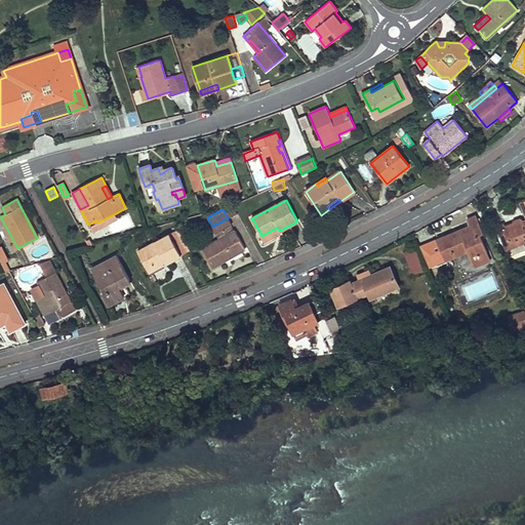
[(96,220),(88,225),(92,232),(117,219),(114,214),(97,223),(96,220)]
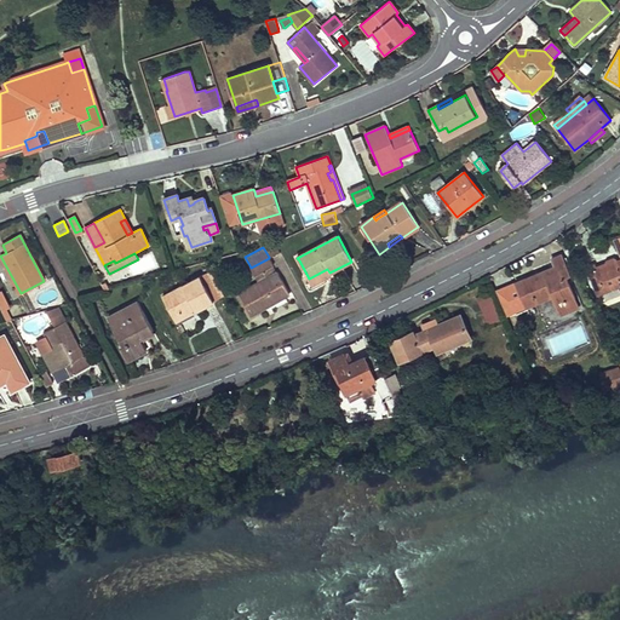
[(555,268),(516,283),(526,306),(552,296),(556,305),(577,297),(568,276),(572,275),(563,256),(551,259),(555,268)]
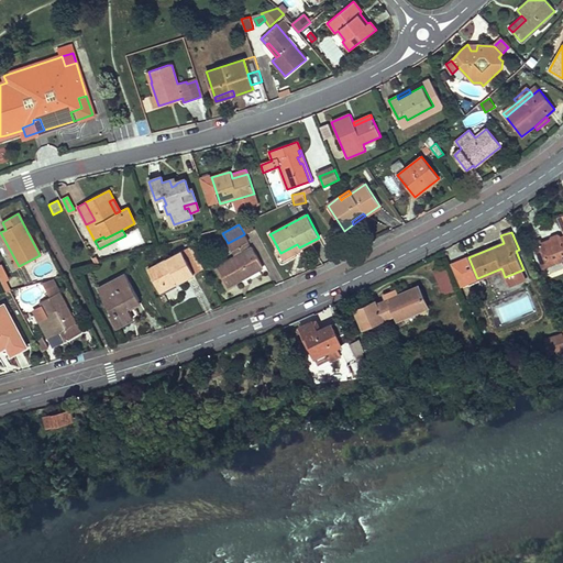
[(544,267),(562,258),(562,233),(561,232),(552,236),(550,240),(542,243),(541,239),(533,242),(544,267)]
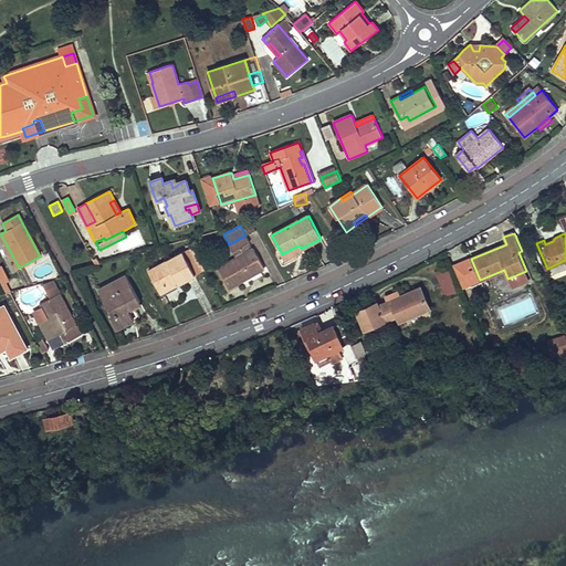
[(241,249),(243,254),(237,258),(218,269),(228,287),(229,287),(264,269),(253,249),(250,250),(248,244),(249,243),(250,243),(245,236),(229,244),(233,252),(241,249)]
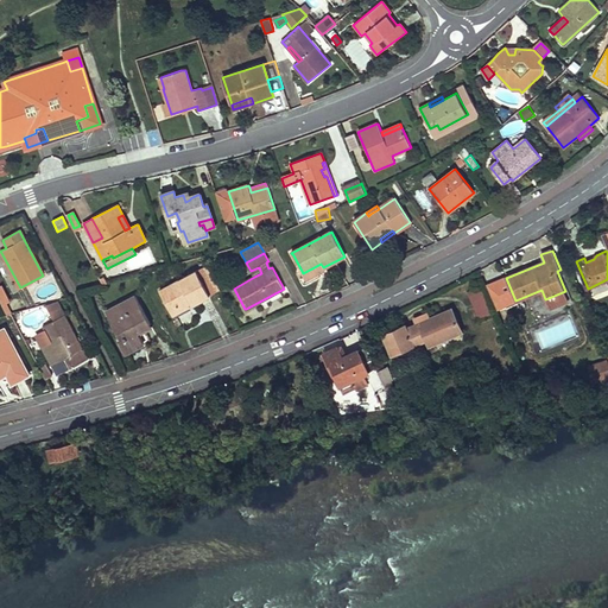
[(321,264),(303,273),(304,277),(305,278),(323,267),(321,264)]
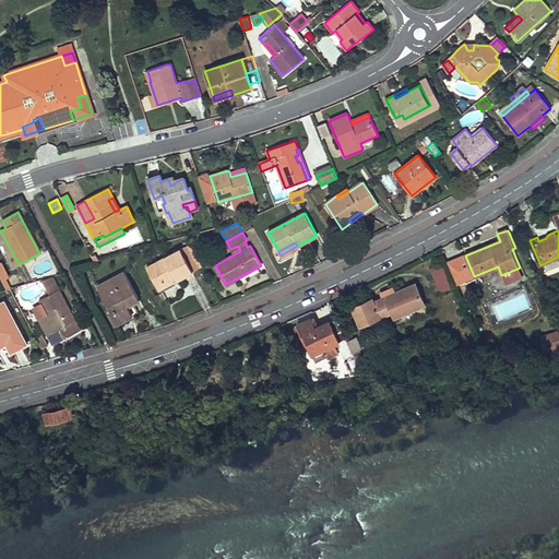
[(202,268),(190,245),(185,248),(146,268),(156,286),(174,277),(176,282),(202,268)]
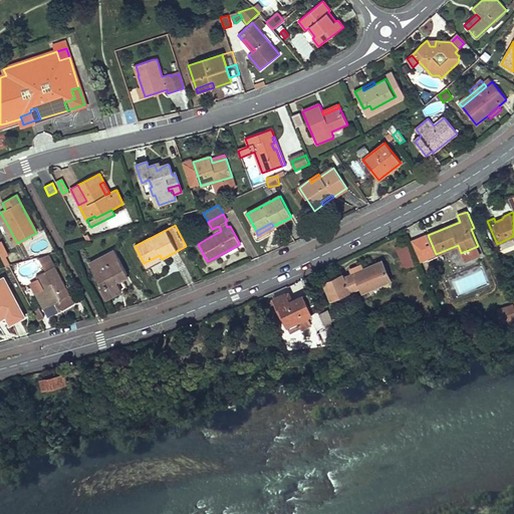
[(219,226),(212,229),(215,234),(221,231),(219,226)]
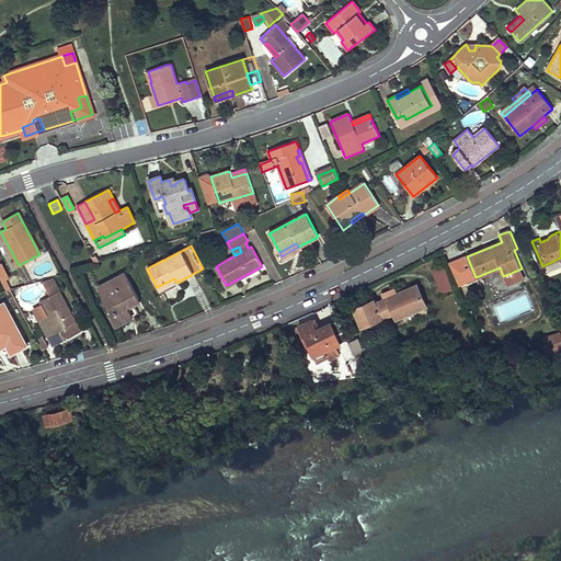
[(0,278),(1,282),(9,277),(2,263),(0,263),(0,278)]
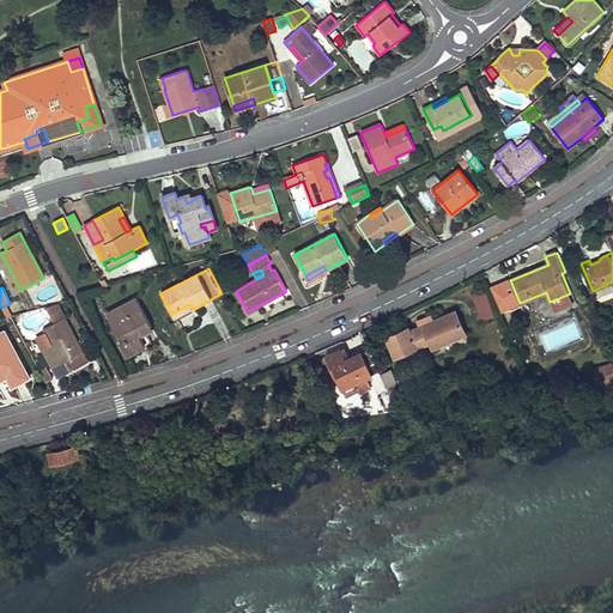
[(481,322),(496,317),(487,290),(472,295),(481,322)]
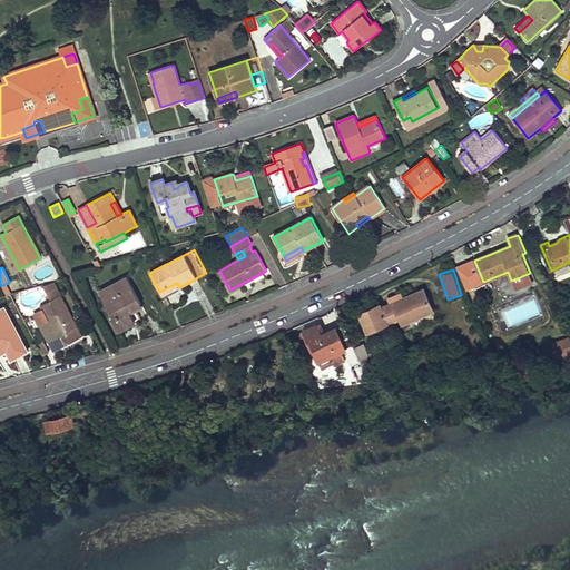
[(530,273),(511,281),(514,288),(533,282),(530,273)]
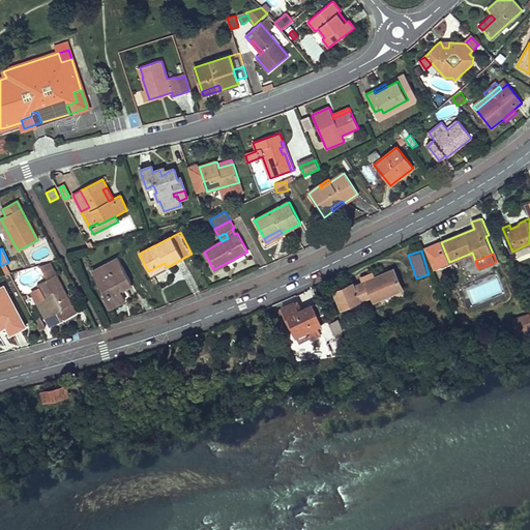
[(101,277),(110,294),(105,296),(102,297),(109,308),(124,300),(120,292),(119,290),(130,284),(117,259),(91,271),(96,281),(101,277)]
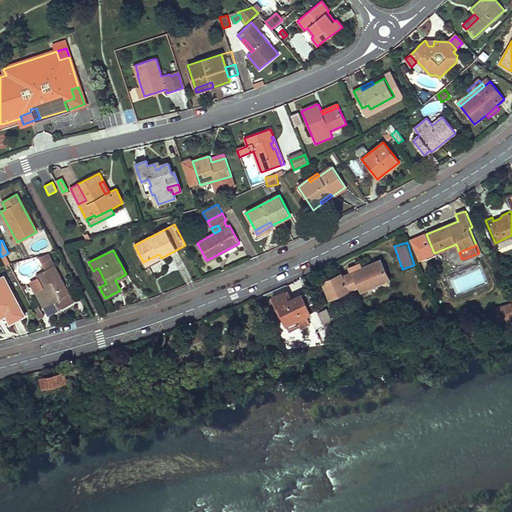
[(38,256),(42,263),(51,258),(48,253),(38,256)]
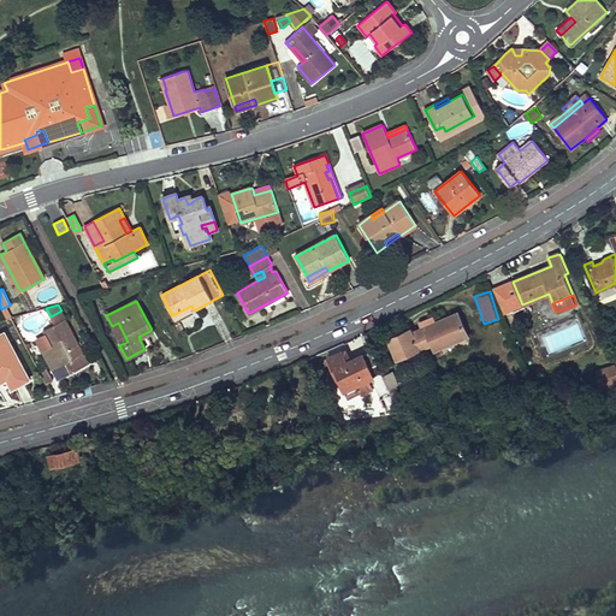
[(191,306),(172,315),(175,320),(194,311),(191,306)]
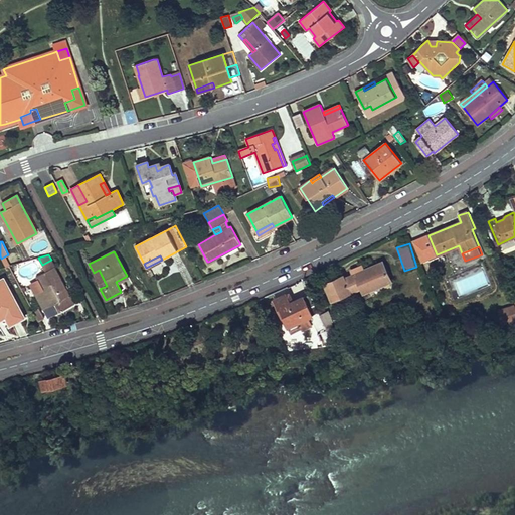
[(45,272),(35,277),(42,289),(42,290),(51,306),(43,310),(47,318),(74,304),(51,260),(42,265),(45,272)]
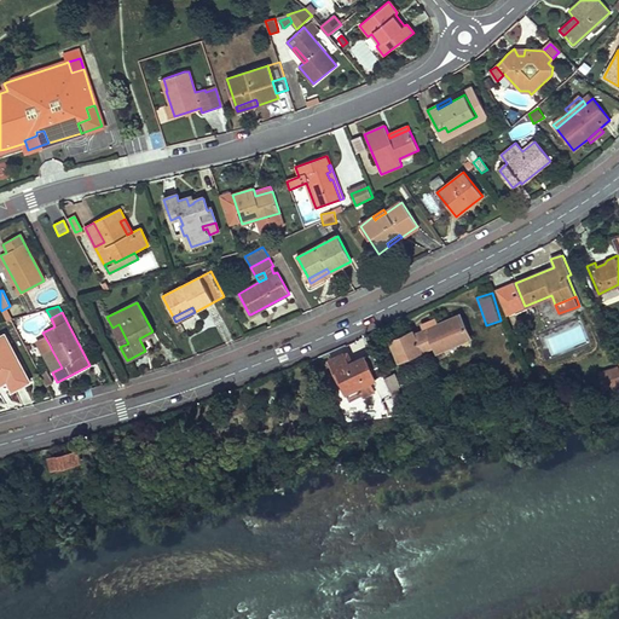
[(412,331),(392,341),(400,360),(435,345),(438,352),(470,339),(461,316),(438,325),(426,331),(414,336),(412,331)]
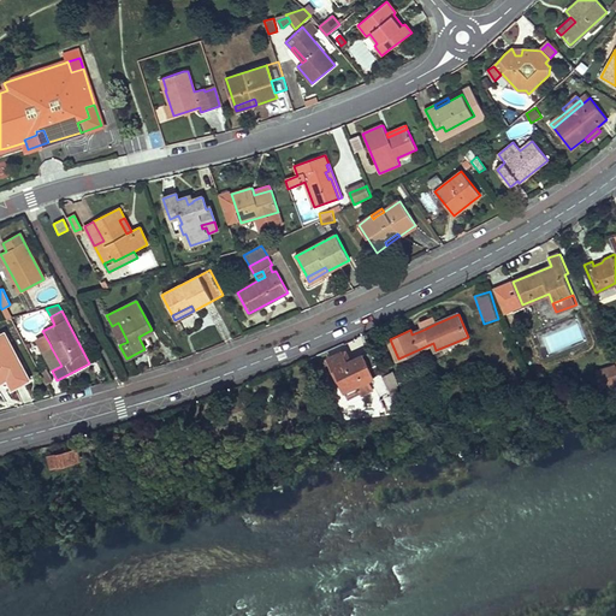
[(190,317),(179,319),(182,327),(191,325),(190,317)]
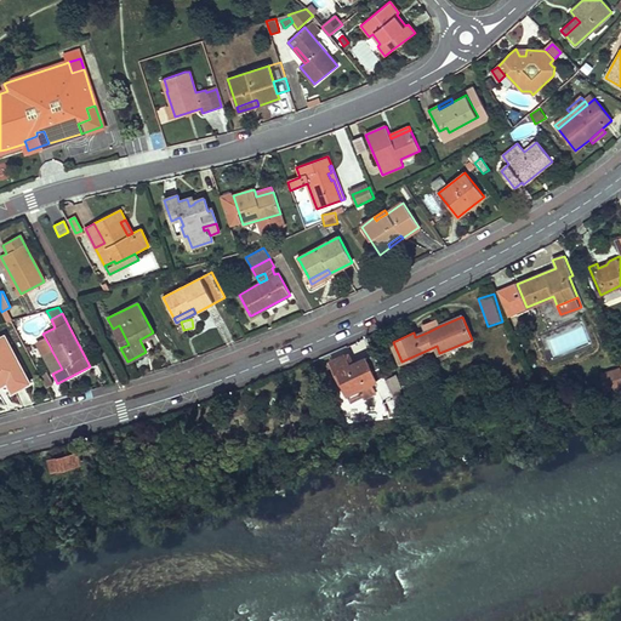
[(425,328),(427,332),(439,326),(437,322),(425,328)]
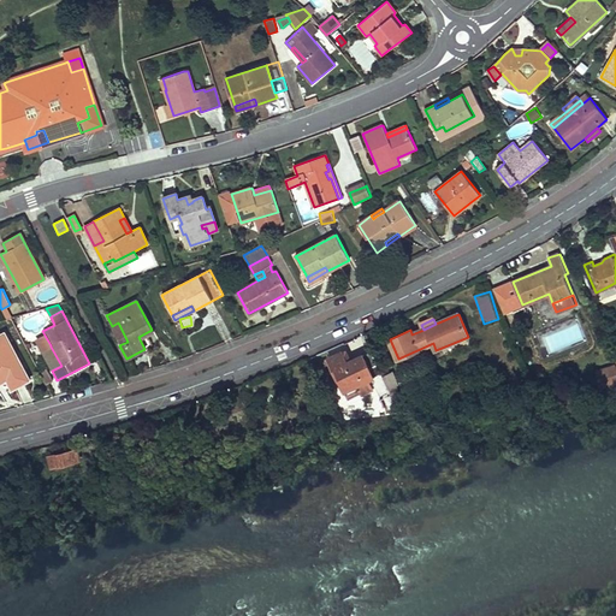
[(118,323),(112,326),(113,329),(122,344),(128,342),(118,323)]
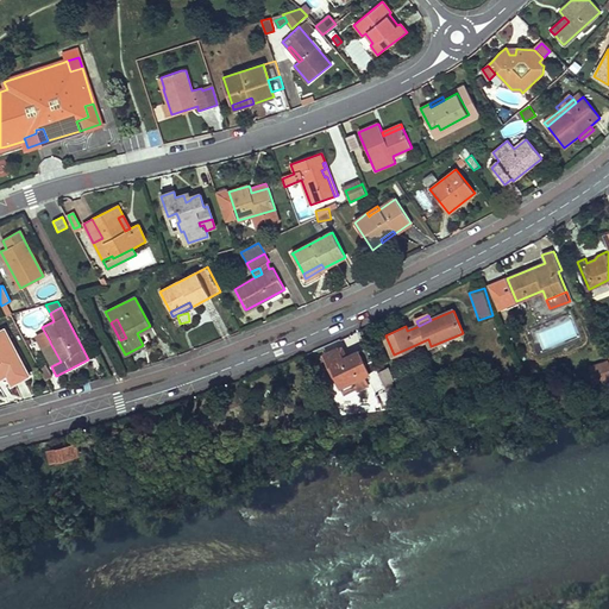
[(374,324),(359,331),(362,337),(377,330),(374,324)]
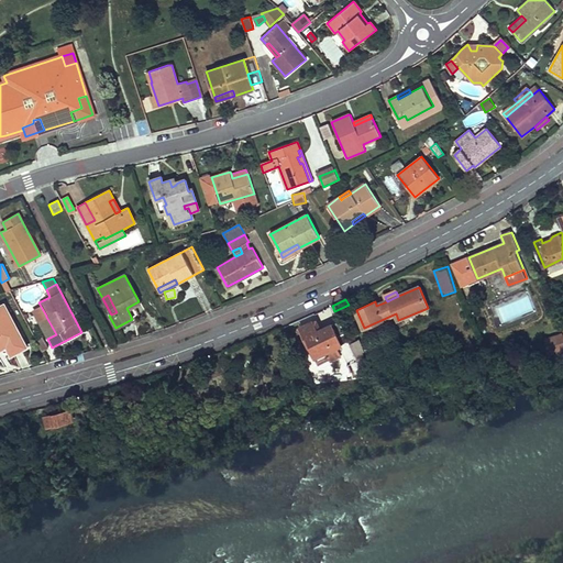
[(139,301),(127,308),(128,310),(140,304),(139,301)]
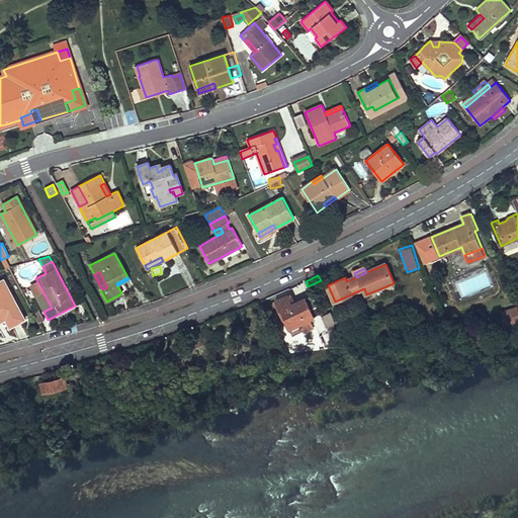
[(4,280),(0,281),(0,321),(6,319),(10,327),(24,319),(4,280)]
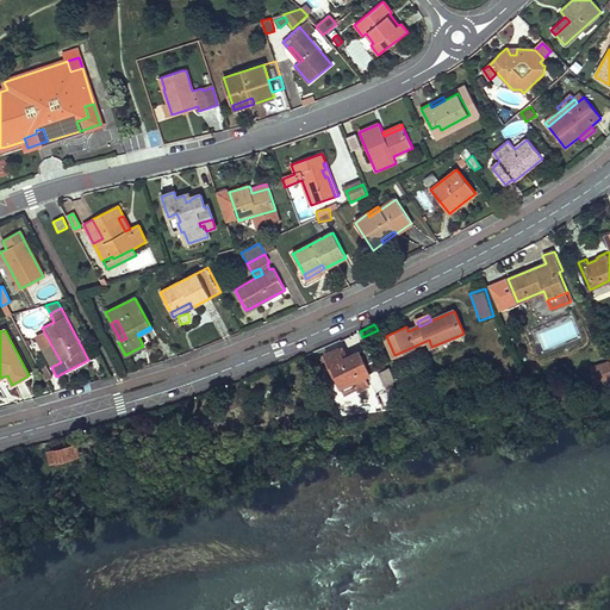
[(41,348),(51,367),(61,362),(50,343),(50,342),(41,348)]
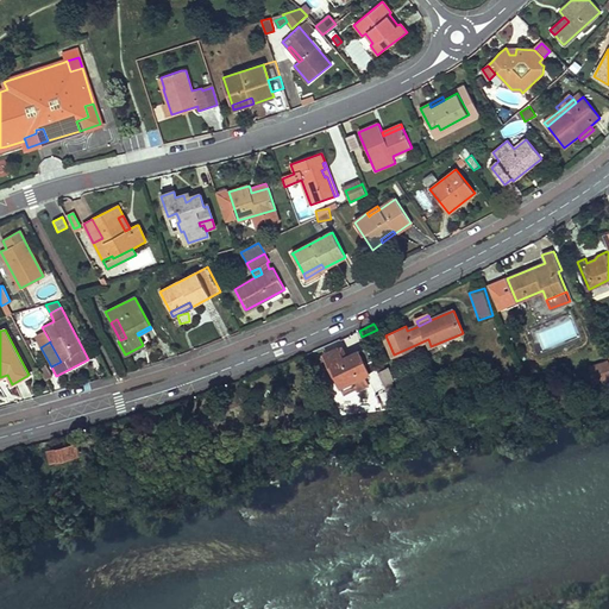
[(341,347),(326,355),(343,391),(355,387),(356,389),(368,383),(357,362),(350,364),(341,347)]
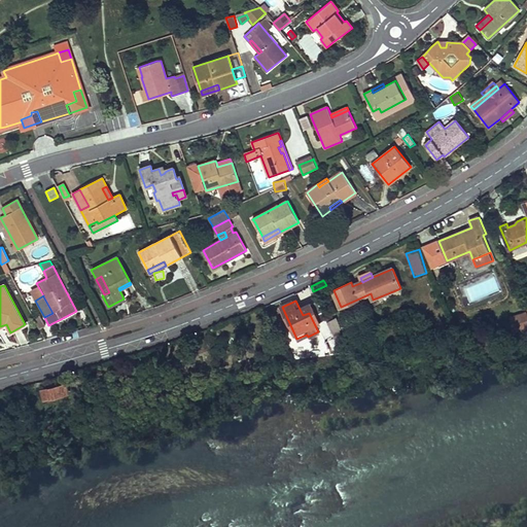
[(526,316),(526,313),(512,317),(515,329),(526,326),(526,316)]
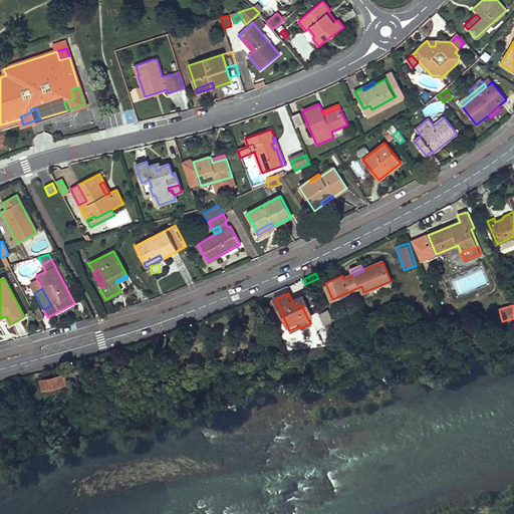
[(329,311),(321,314),(327,329),(323,330),(324,335),(320,336),(322,346),(334,344),(329,332),(336,330),(332,323),(334,322),(329,311)]
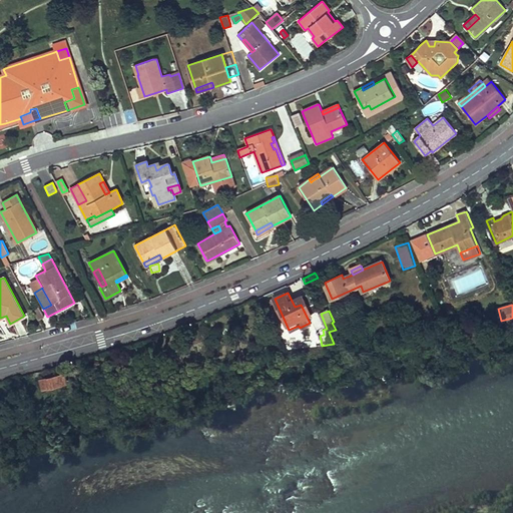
[(64,375),(41,381),(43,389),(66,383),(64,375)]
